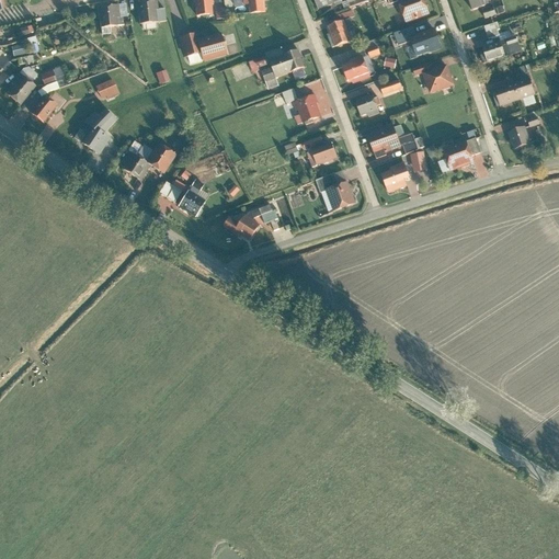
[(147,0),(138,1),(139,23),(158,22),(166,21),(164,8),(158,9),(157,0),(147,0)]
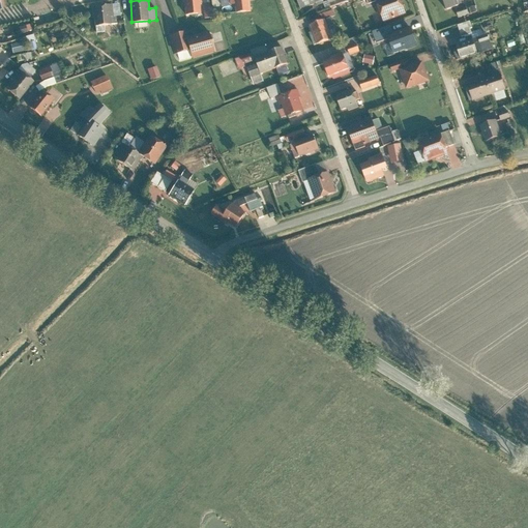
[(183,0),(185,13),(200,12),(199,2),(201,2),(201,0),(183,0)]
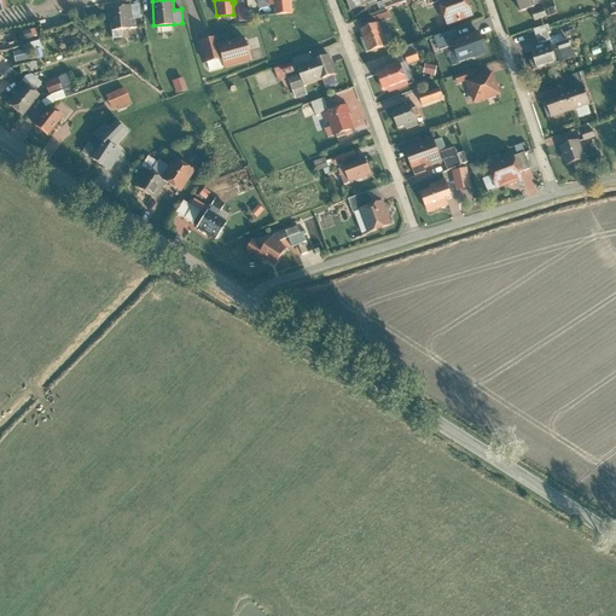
[(292,12),(290,0),(267,0),(268,4),(275,4),(275,13),(292,12)]
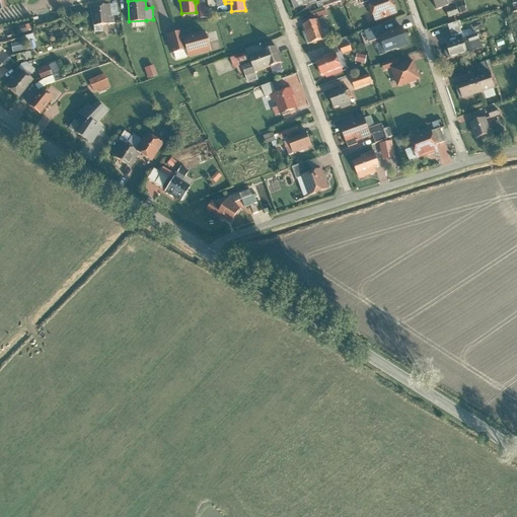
[(367,0),(376,22),(398,14),(393,0),(367,0)]
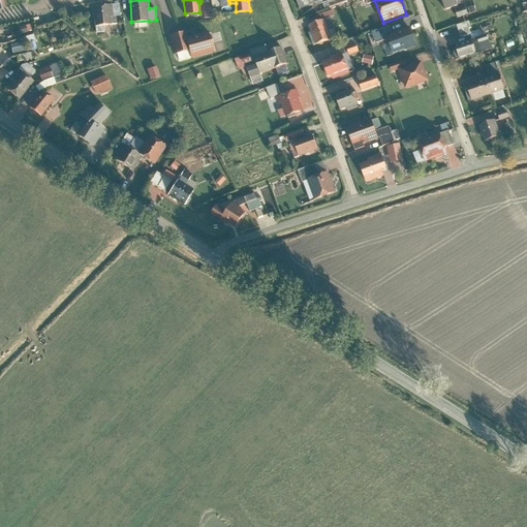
[(440,0),(443,10),(461,5),(459,0),(440,0)]
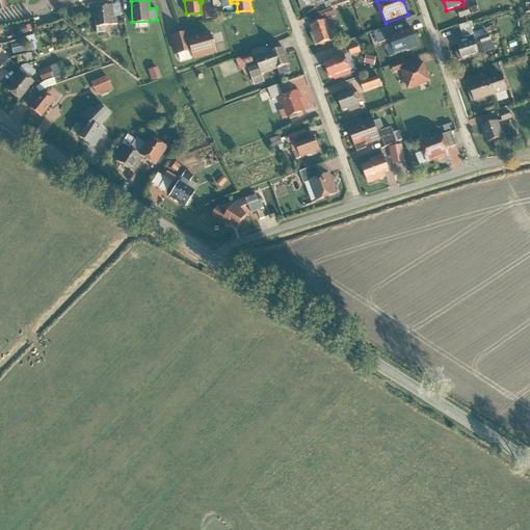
[(118,3),(95,5),(97,25),(114,23),(114,16),(120,16),(118,3)]
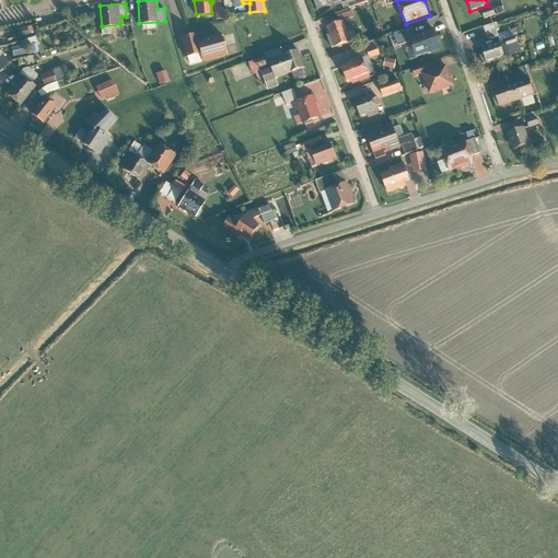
[(214,6),(214,15),(224,15),(225,6),(214,6)]
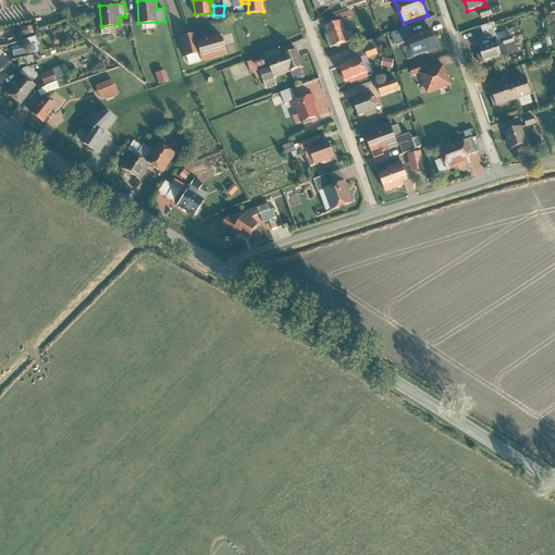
[(348,10),(329,16),(331,23),(341,20),(350,16),(348,10)]
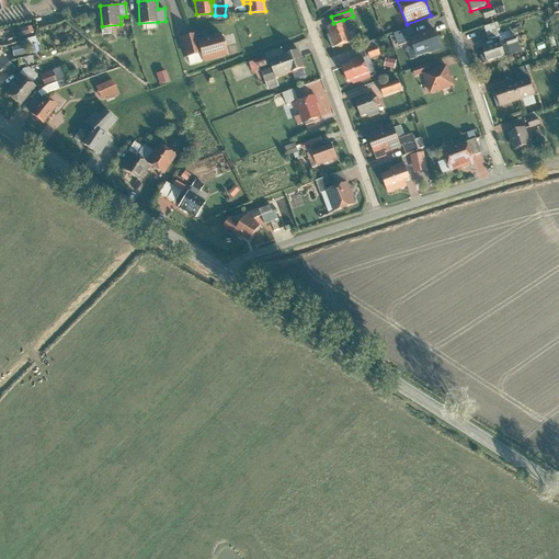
[(333,23),(328,25),(335,47),(351,41),(343,20),(333,23)]
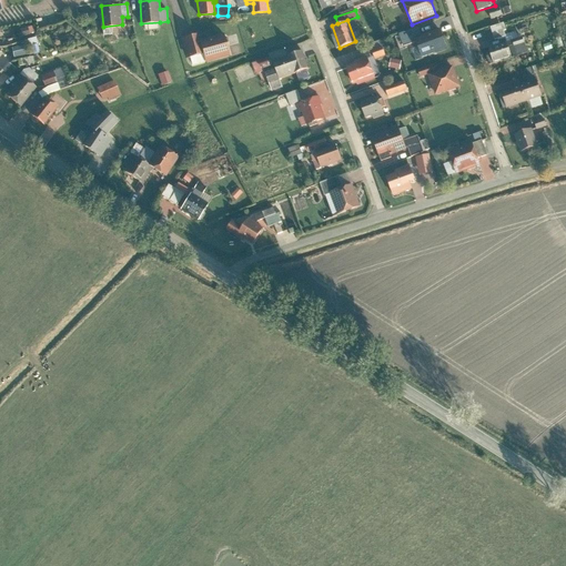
[(496,44),(487,47),(489,56),(486,57),(488,63),(527,51),(519,29),(509,32),(504,34),(503,30),(505,30),(503,22),(489,26),(496,44)]
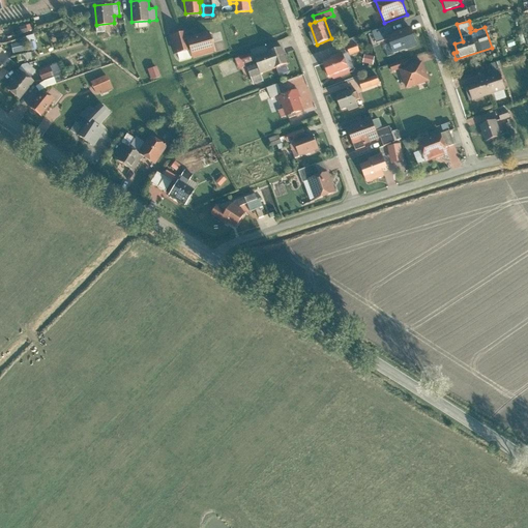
[(12,33),(32,29),(30,22),(10,26),(12,33)]
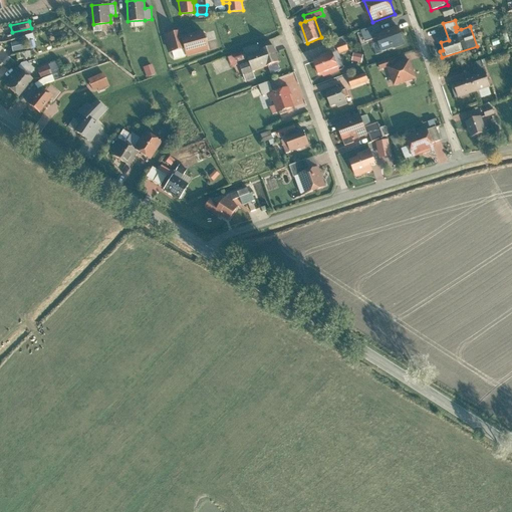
[(375,34),(379,32),(376,23),(359,29),(363,40),(375,36),(375,34)]
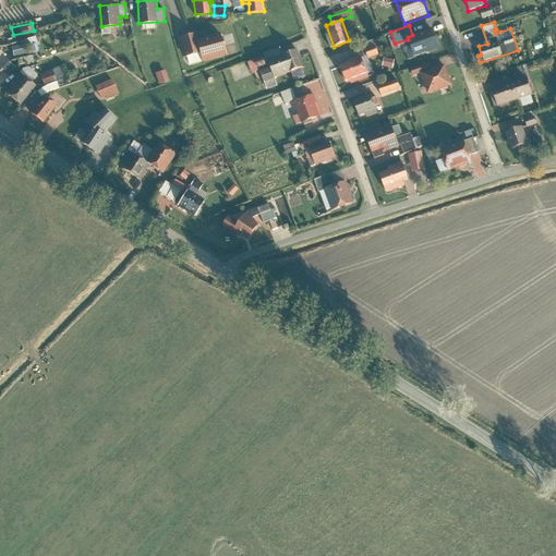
[(413,55),(437,46),(431,28),(412,35),(408,37),(408,39),(413,55)]
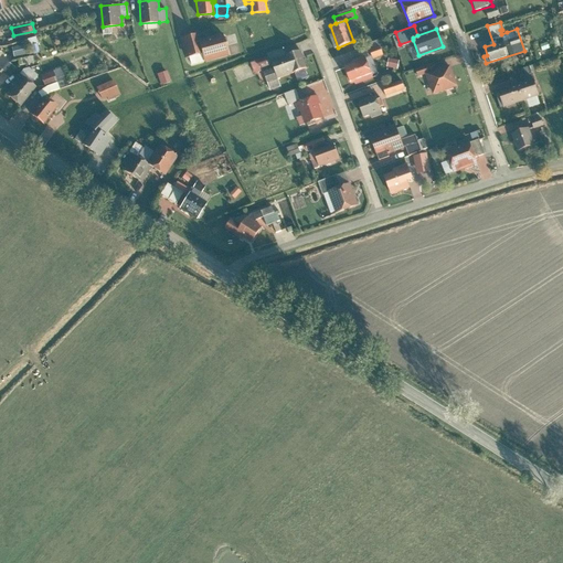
[(197,39),(199,38),(198,32),(184,35),(190,55),(200,53),(197,39)]
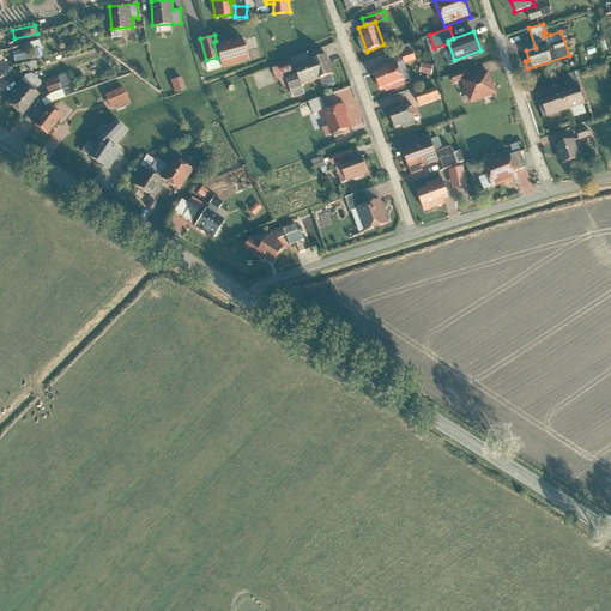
[(216,41),(213,42),(217,58),(221,67),(248,60),(241,35),(216,41)]
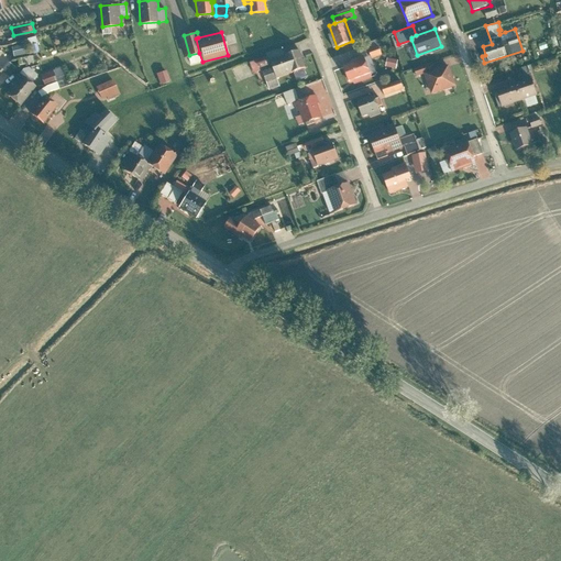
[(35,34),(26,36),(30,45),(37,43),(35,34)]
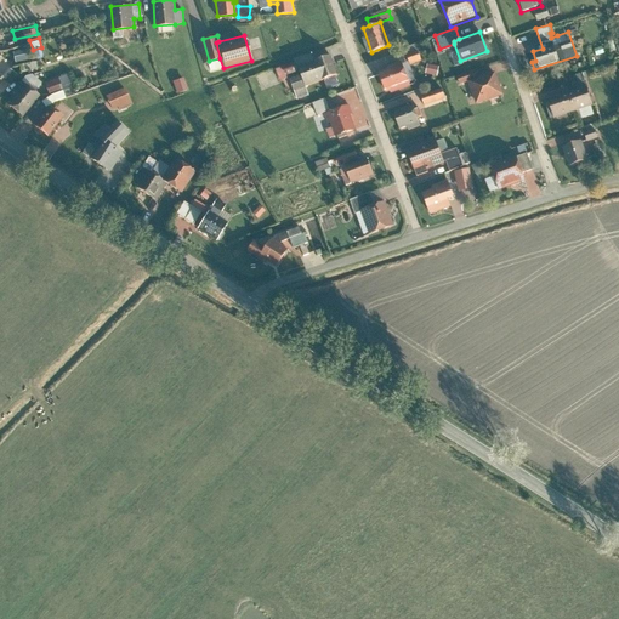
[(415,44),(403,47),(408,62),(420,58),(415,44)]
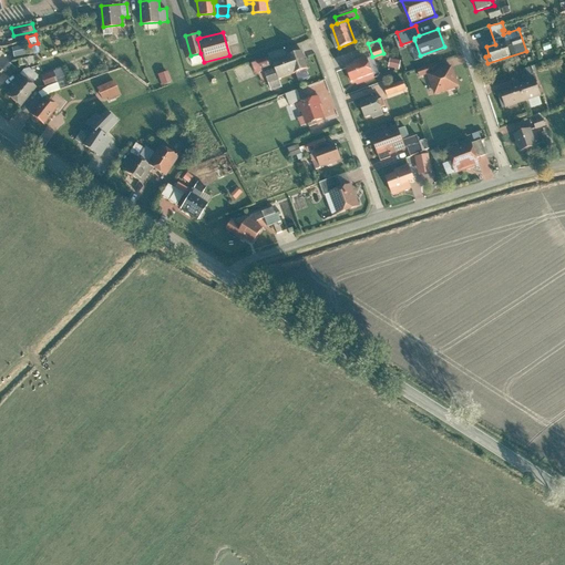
[(24,42),(11,43),(12,53),(26,53),(24,42)]
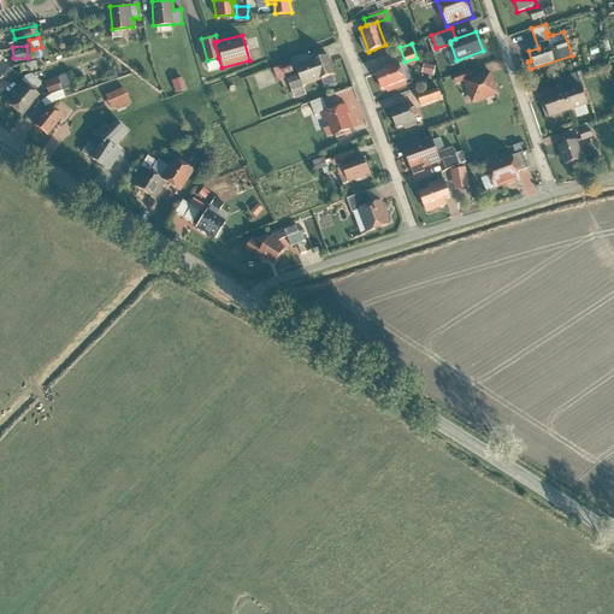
[(306,60),(295,65),(299,74),(287,77),(291,89),(332,75),(325,54),(306,60)]
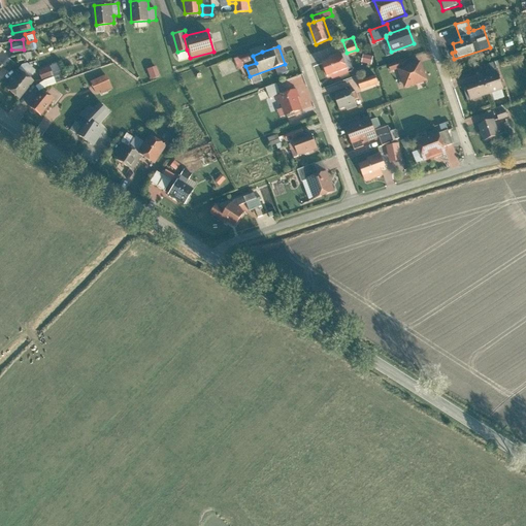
[(253,56),(262,52),(260,46),(249,50),(251,56),(253,56)]
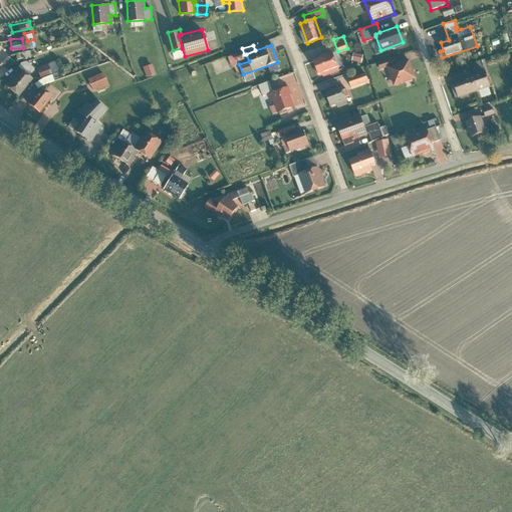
[(320,55),(311,58),(317,75),(337,68),(331,49),(319,53),(320,55)]
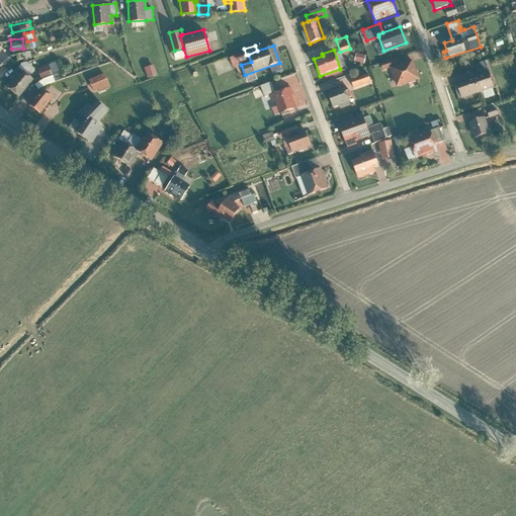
[(356,52),(355,60),(365,61),(366,53),(356,52)]
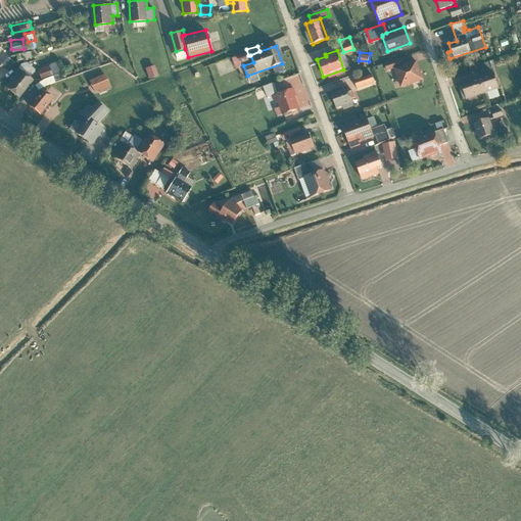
[(6,57),(0,65),(6,70),(12,62),(6,57)]
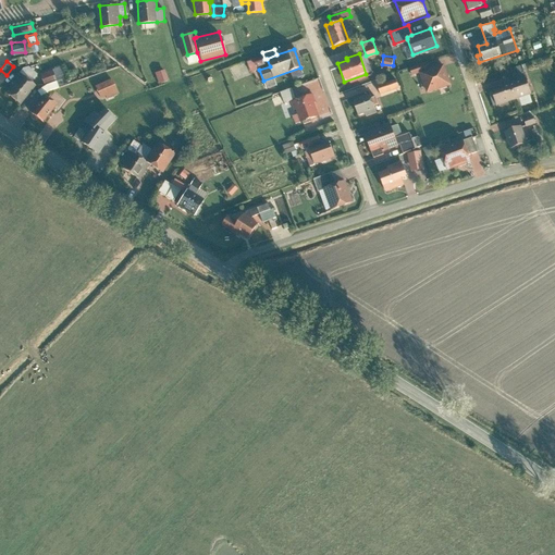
[(411,75),(419,73),(426,94),(452,85),(444,64),(428,69),(426,62),(409,68),(411,75)]
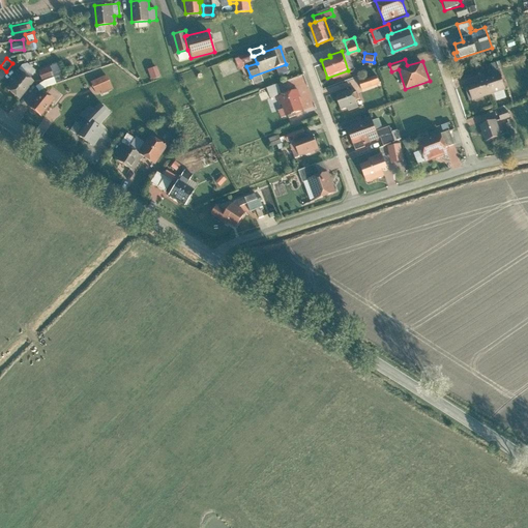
[(488,77),(464,85),(470,101),(507,88),(497,59),(484,64),(488,77)]
